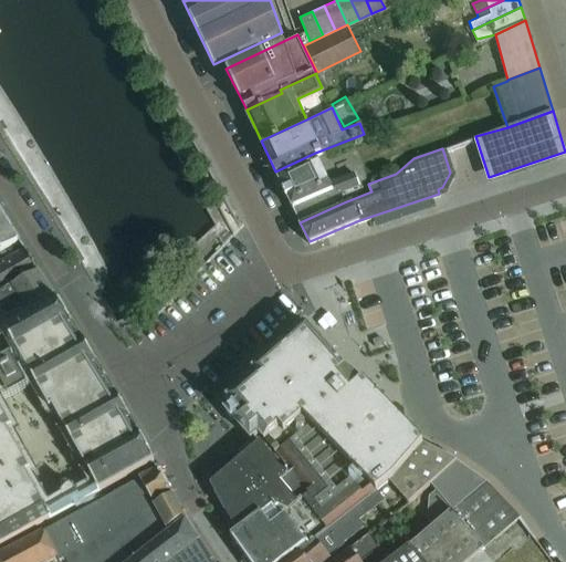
[(300,222),(344,203),(341,191),(359,185),(354,170),(326,181),(315,153),(275,172),(300,222)]
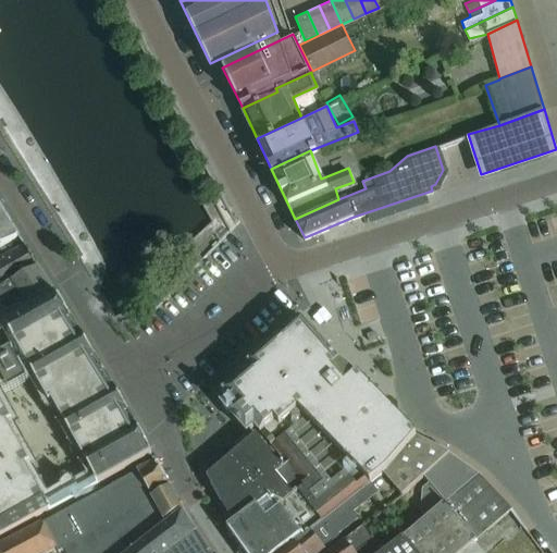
[(0,203),(0,243),(19,233),(0,203)]
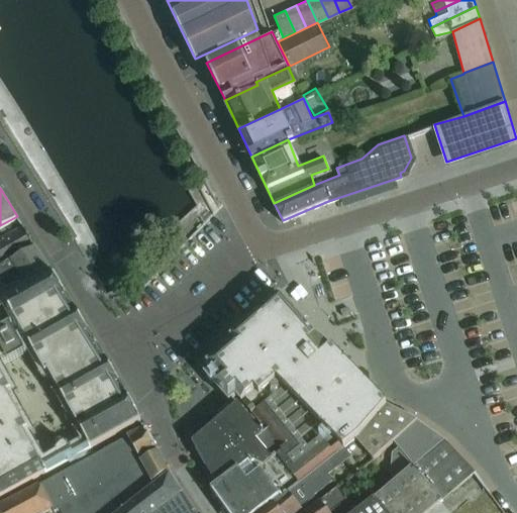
[(0,267),(35,246),(22,225),(0,237),(0,267)]
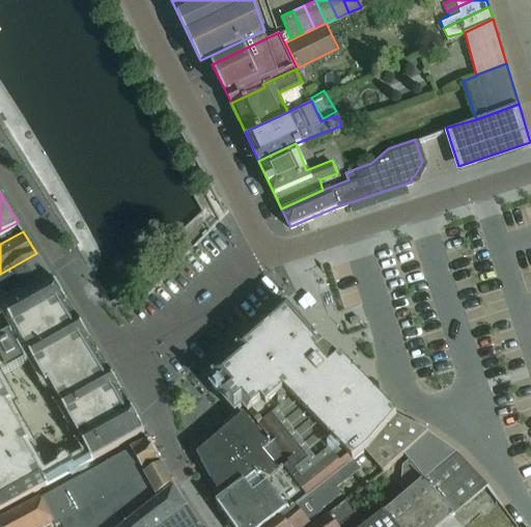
[(0,274),(0,286),(5,297),(50,274),(36,253),(0,274)]
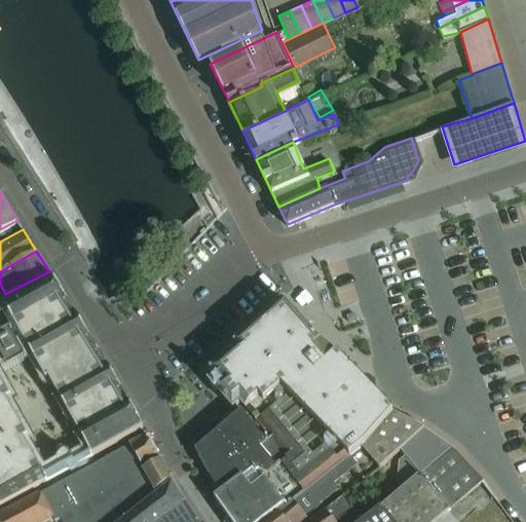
[(121,386),(106,364),(102,355),(52,275),(0,304),(0,505),(143,425),(121,386)]
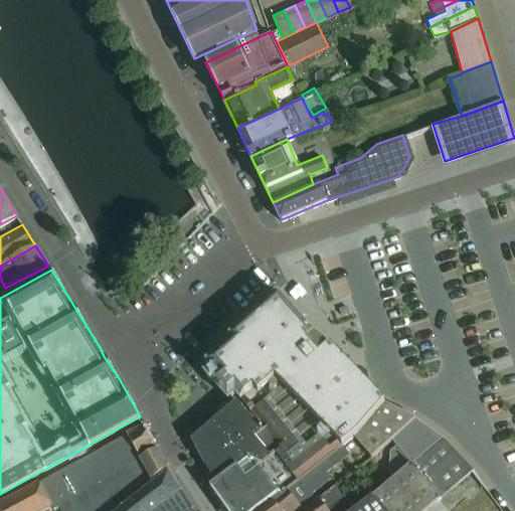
[(322,337),(312,330),(279,292),(230,334),(232,336),(204,359),(211,366),(205,372),(210,378),(227,397),(234,390),(239,396),(282,450),(274,457),(273,456),(263,463),(260,466),(282,492),(287,488),(342,444),(353,435),(353,436),(357,433),(384,401),(325,339),(322,337)]
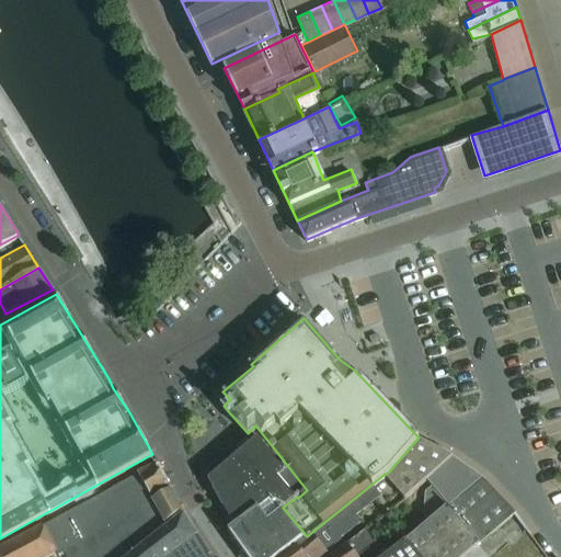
[(276,496),(286,504),(297,497),(298,498),(307,490),(261,432),(207,477),(233,524),(228,529),(229,530),(276,496)]
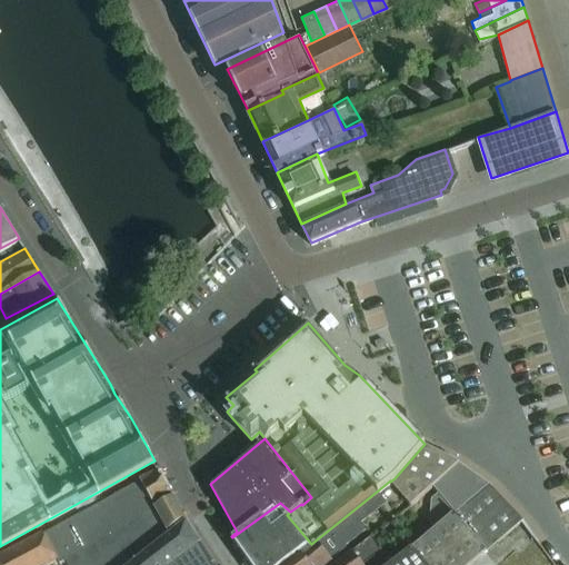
[(425,483),(459,461),(425,444),(395,478),(390,482),(405,498),(415,489),(425,483)]
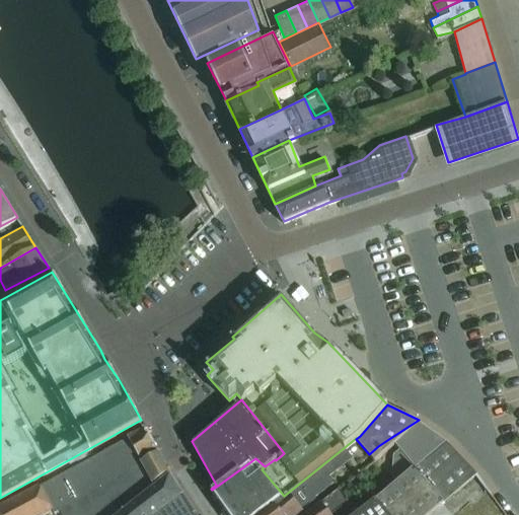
[(445,439),(433,430),(419,420),(387,440),(378,446),(369,454),(373,459),(394,441),(398,447),(393,451),(391,473),(395,477),(411,465),(445,439)]
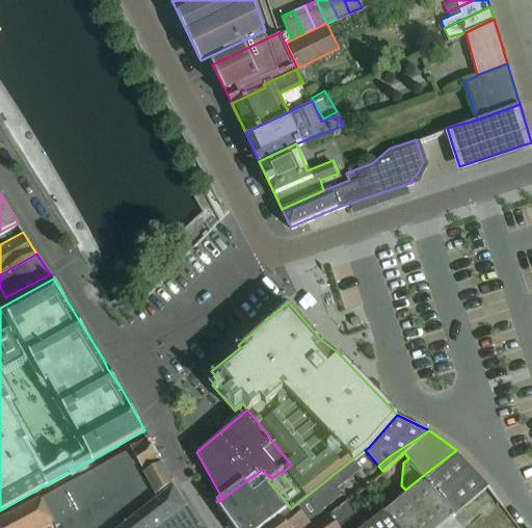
[(114,527),(171,482),(161,462),(148,438),(38,498),(52,521),(53,521),(55,524),(60,521),(64,527),(114,527)]
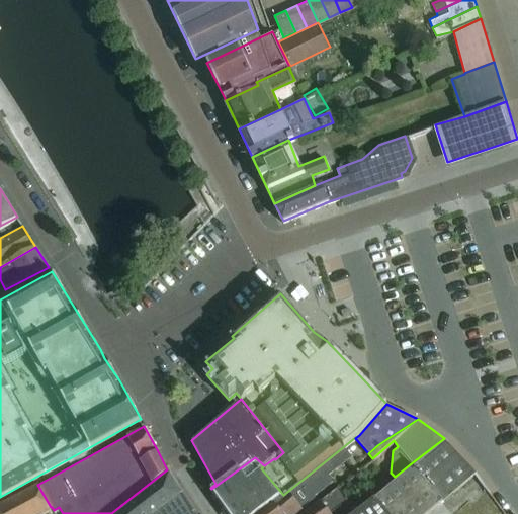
[(476,472),(460,455),(444,438),(410,464),(395,477),(371,496),(355,509),(349,513),(420,513),(439,499),(459,483),(476,472)]
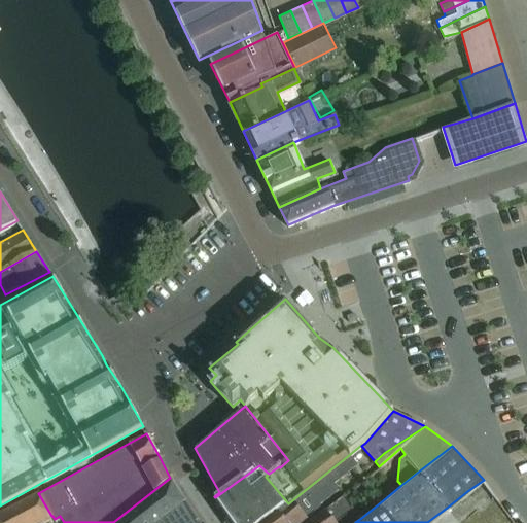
[(254,522),(294,522),(305,515),(339,488),(334,482),(357,462),(350,454),(293,499),(288,503),(286,506),(284,502),(254,522)]
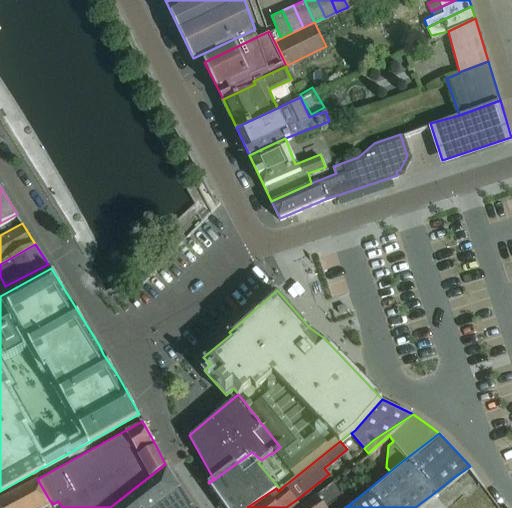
[(261,460),(252,452),(209,483),(226,507),(247,507),(276,488),(278,491),(280,489),(258,463),(261,460)]
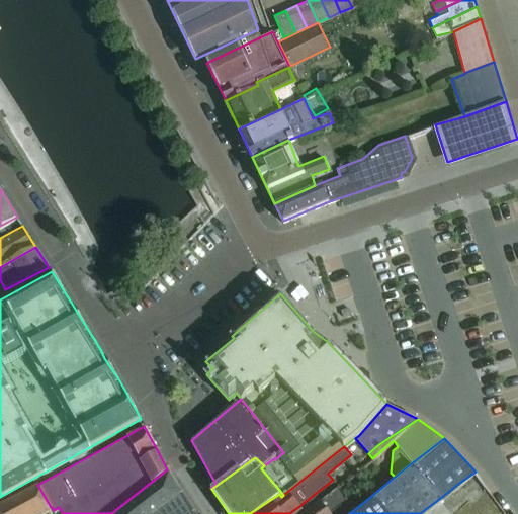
[(151,513),(181,493),(169,472),(153,485),(113,513),(151,513)]
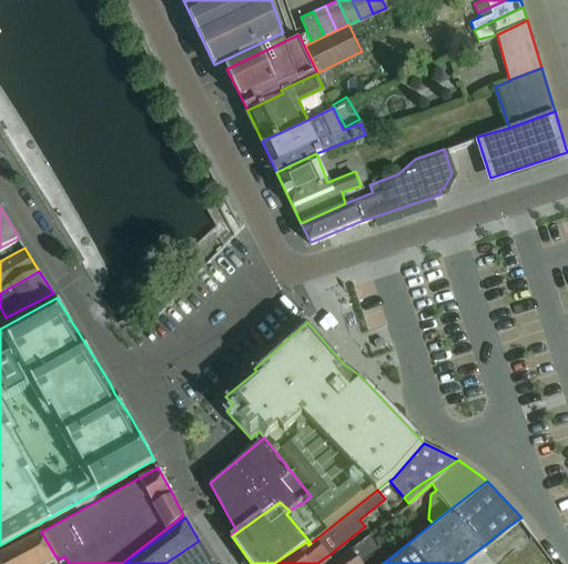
[(0,563),(42,563),(56,556),(41,532),(8,550),(0,553),(0,563)]
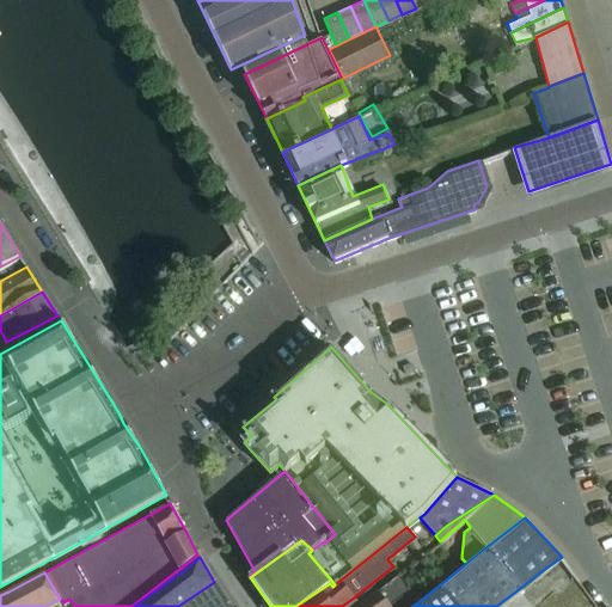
[(412,606),(420,601),(398,574),(378,589),(354,606),(412,606)]
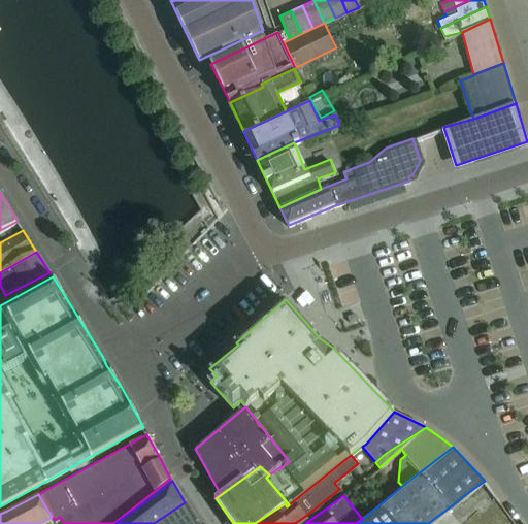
[(199,523),(198,522),(185,502),(154,523),(199,523)]
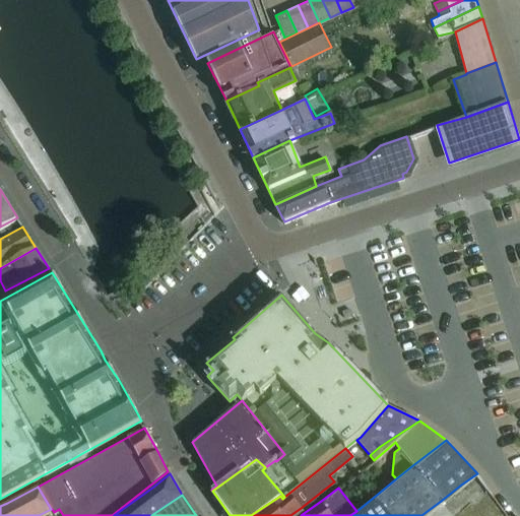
[(453,515),(441,501),(421,515),(453,515)]
